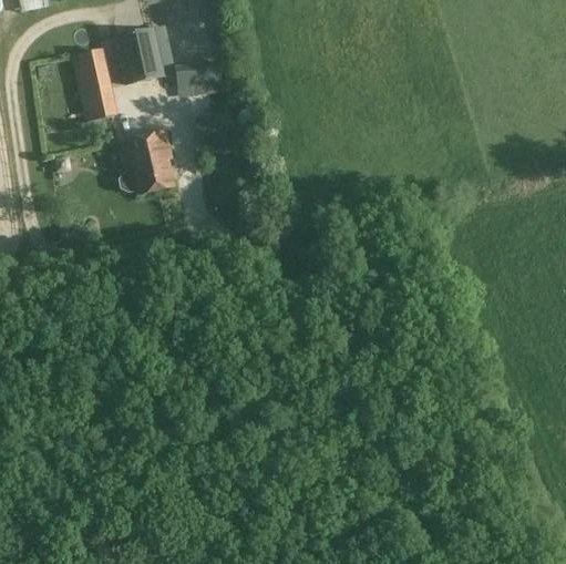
[(154,28),(116,36),(126,84),(164,77),(154,28)]
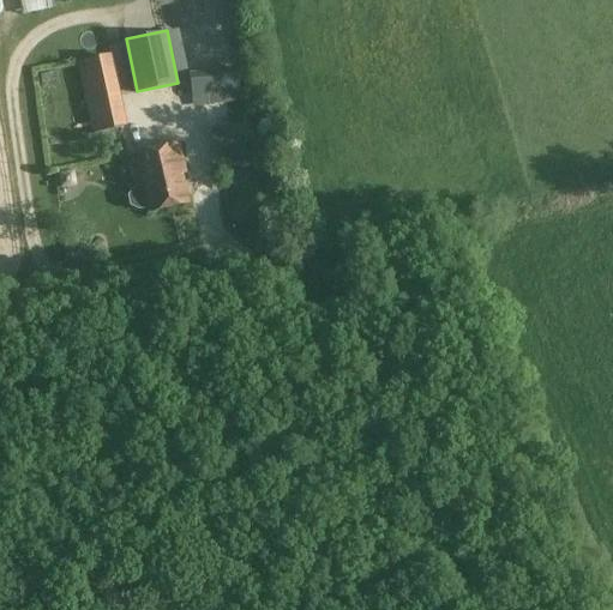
[(77,60),(89,113),(94,131),(127,124),(110,52),(77,60)]
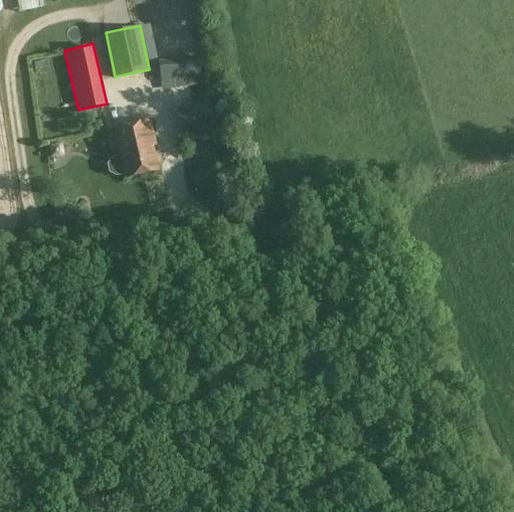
[(200,53),(159,59),(161,79),(175,78),(176,86),(203,82),(200,53)]
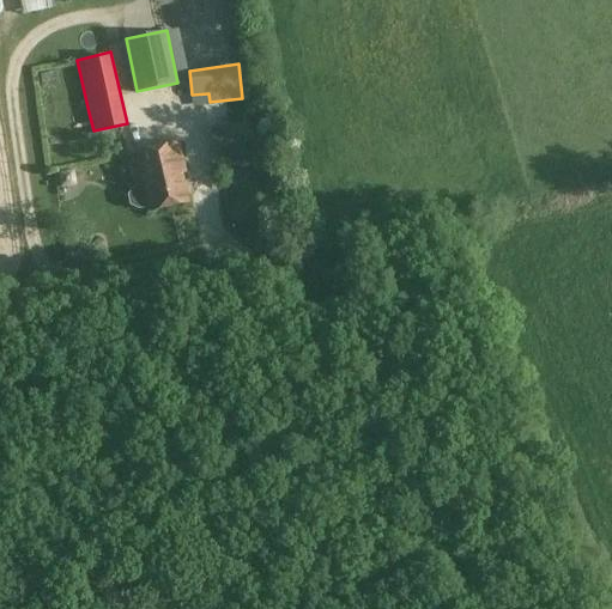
[(252,121),(213,127),(216,153),(254,148),(252,121)]
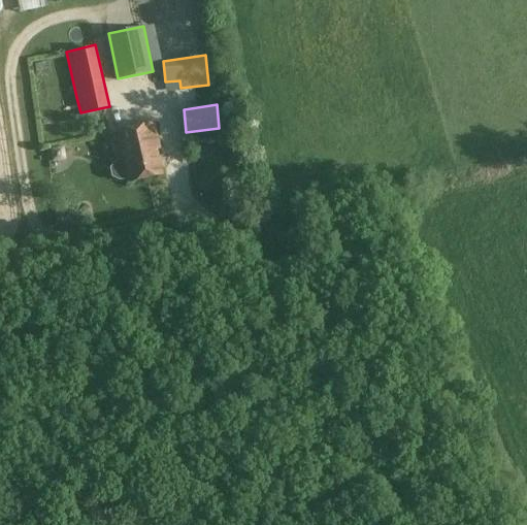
[(158,148),(160,148),(155,122),(116,131),(122,156),(125,155),(125,158),(117,160),(110,166),(112,175),(121,178),(129,176),(130,179),(163,172),(158,148)]
